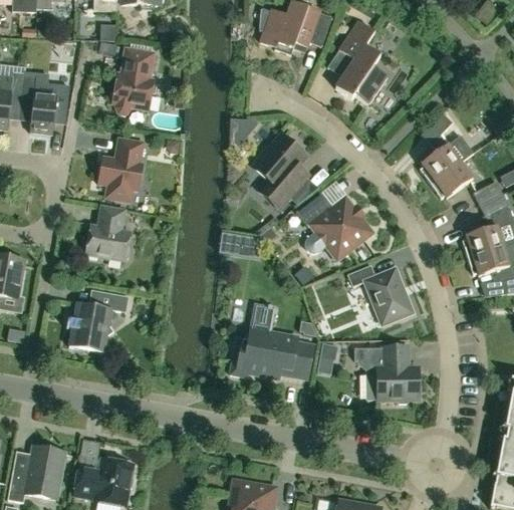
[(35,11),(35,7),(35,0),(11,0),(11,10),(35,11)]
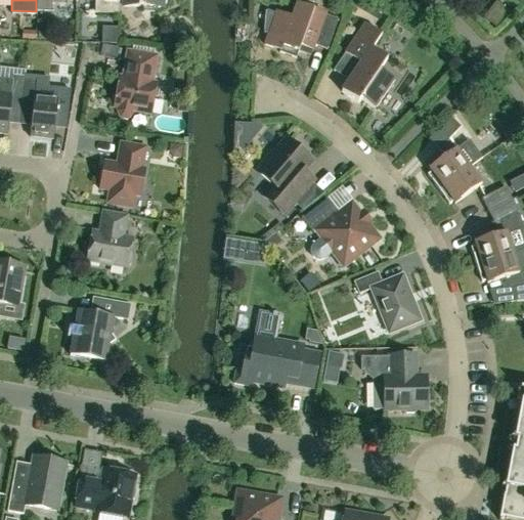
[(36,0),(36,7),(50,8),(51,1),(64,1),(64,0),(36,0)]
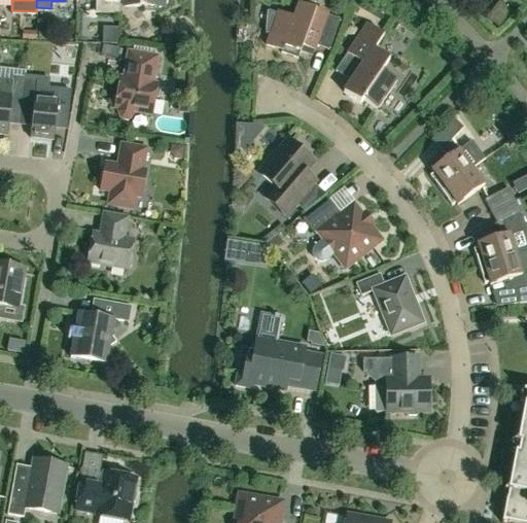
[(95,0),(95,10),(118,10),(118,0),(95,0)]
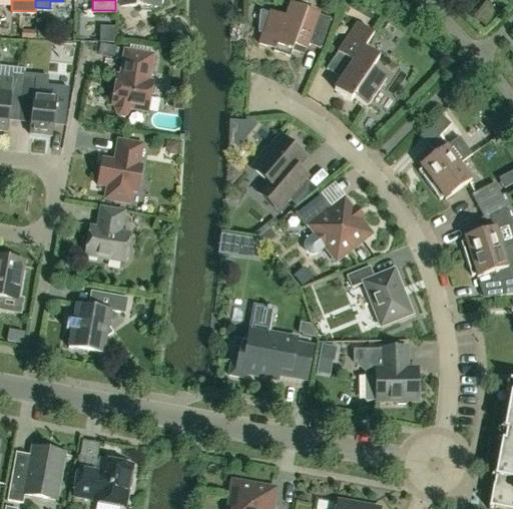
[(119,0),(119,3),(138,3),(140,7),(150,8),(153,4),(158,4),(158,0),(119,0)]
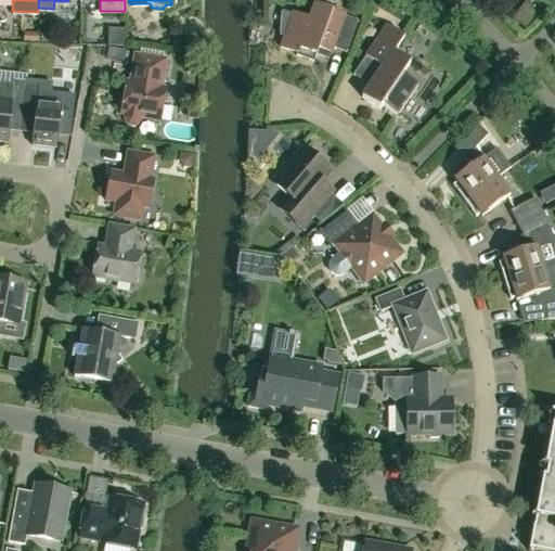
[(346,50),(358,17),(313,2),(309,16),(293,10),(292,11),(282,8),(282,9),(280,30),(279,31),(284,34),(280,45),(296,51),(296,52),(313,59),(318,46),(331,51),(333,46),(346,50)]
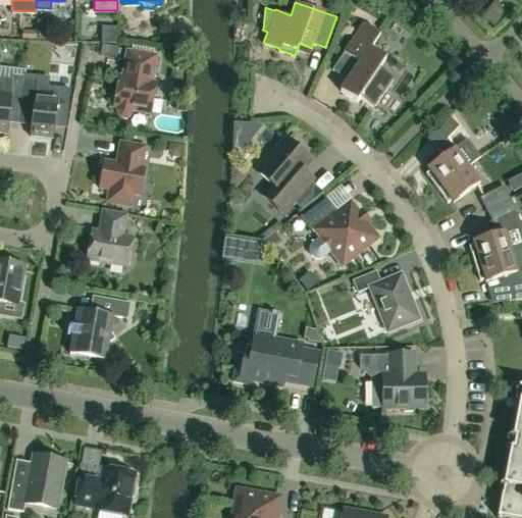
[(364,20),(344,50),(359,60),(340,89),(356,100),(359,96),(373,106),(393,76),(378,67),(385,57),(370,47),(380,32),(364,20)]
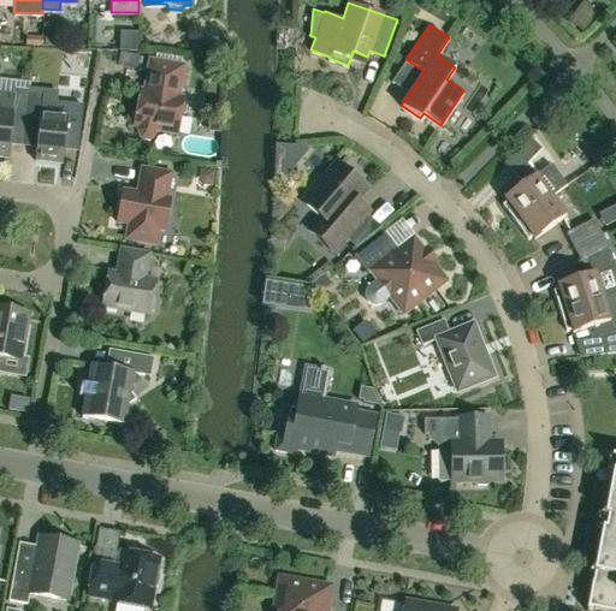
[(25,43),(42,43),(42,34),(25,34),(25,43)]
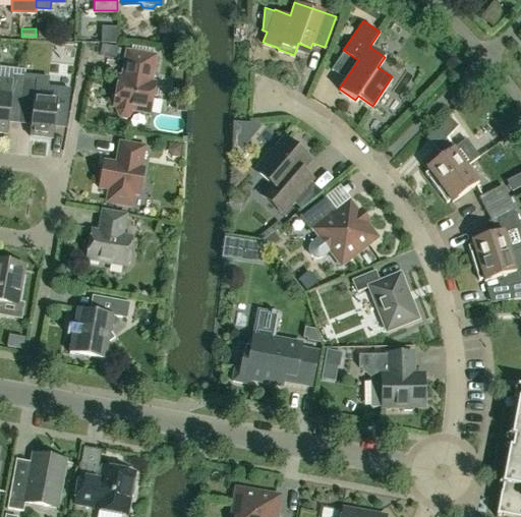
[(117,56),(118,46),(102,44),(101,53),(117,56)]
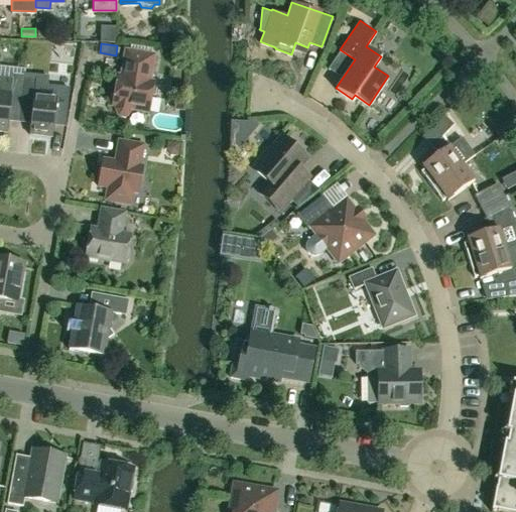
[(153,52),(124,47),(120,74),(117,73),(111,103),(115,104),(114,107),(115,108),(115,110),(116,111),(117,112),(118,113),(119,114),(121,114),(123,114),(124,114),(126,113),(127,112),(128,111),(129,109),(130,106),(147,110),(153,79),(149,78),(153,52)]
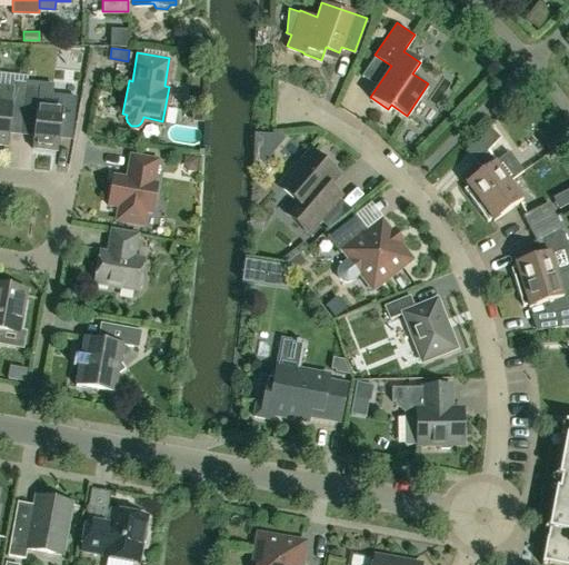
[(192,72),(207,72),(207,55),(192,55),(192,72)]
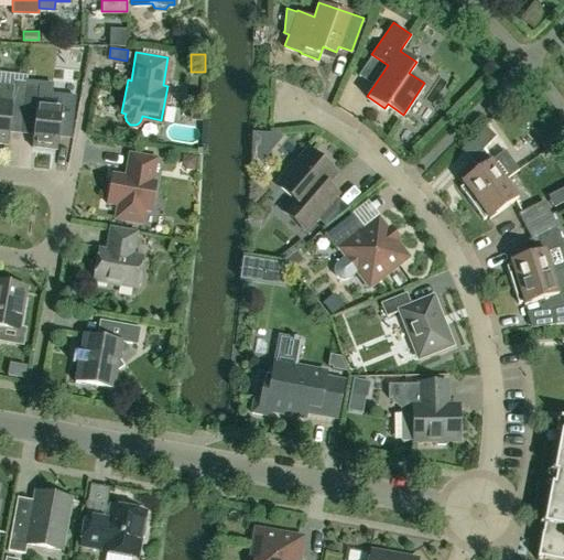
[(46,77),(68,78),(69,58),(46,57),(46,77)]
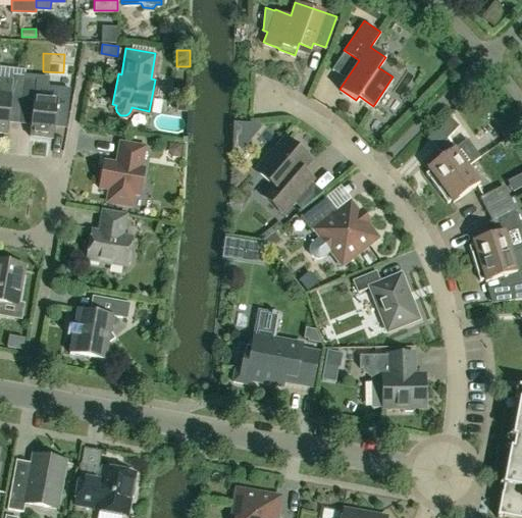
[(9,100),(21,101),(24,73),(11,72),(11,76),(0,75),(0,130),(6,131),(9,100)]
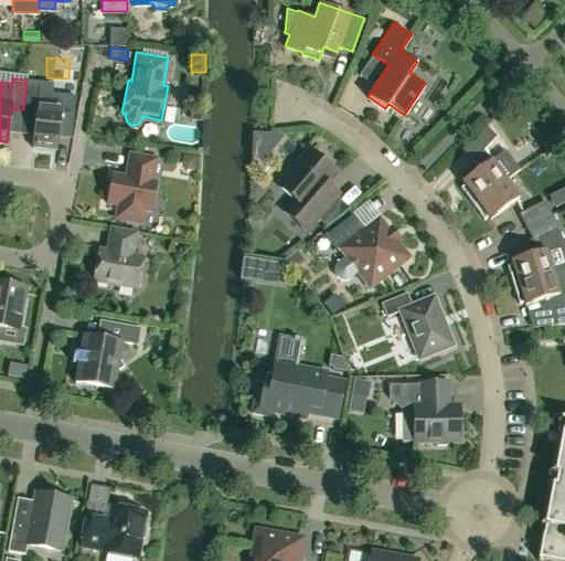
[(31,145),(56,147),(63,88),(50,87),(50,82),(27,80),(23,109),(34,110),(31,145)]
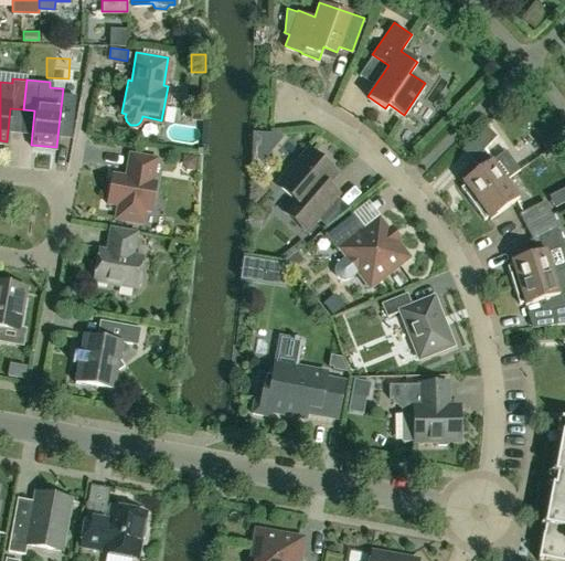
[(349,105),(361,109),(370,85),(358,81),(349,105)]
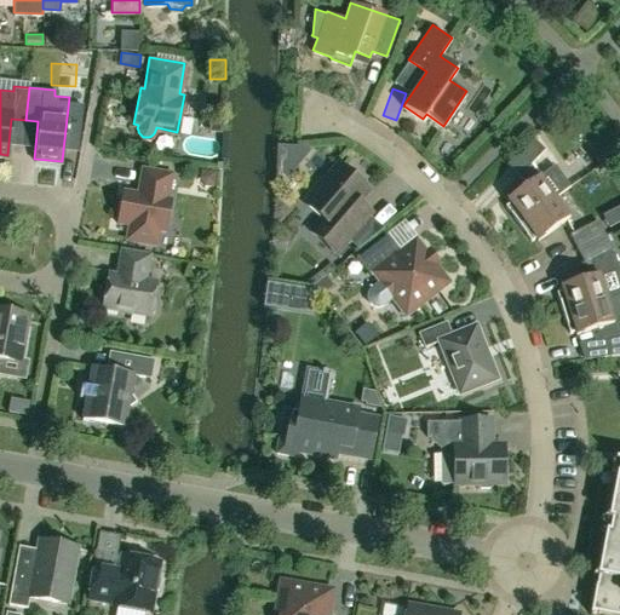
[(81,103),(68,102),(65,124),(79,125),(81,103)]
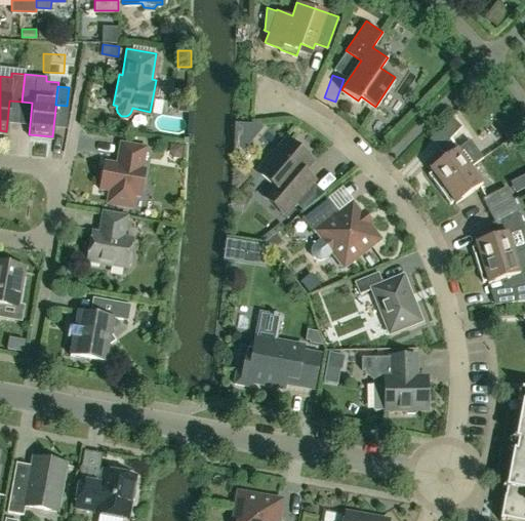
[(456,148),(449,137),(461,124),(451,115),(430,136),(440,147),(445,155),(430,167),(432,169),(428,172),(439,188),(470,165),(483,156),(470,137),(456,148)]
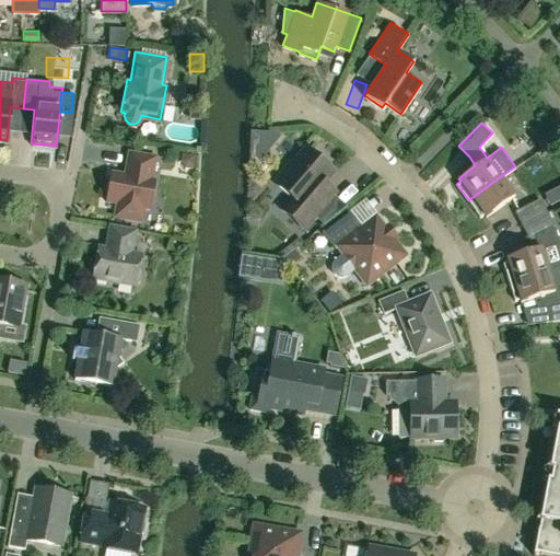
[(277,129),(251,128),(249,149),(259,158),(280,132),(277,129)]
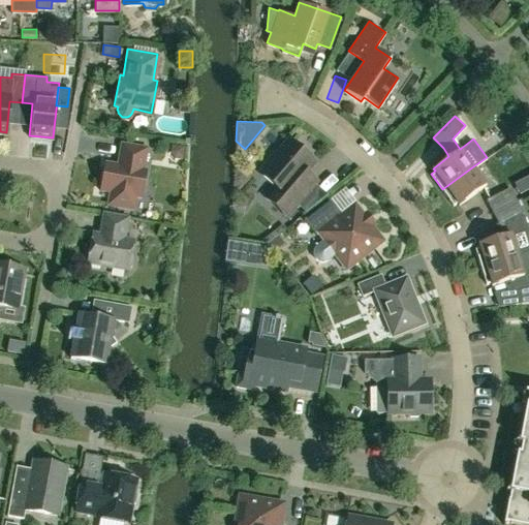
[(287,215),(317,180),(306,170),(314,160),(310,156),(312,154),(297,142),(294,144),(288,139),(276,153),(274,151),(261,164),(265,167),(260,172),(274,184),(265,195),(287,215)]
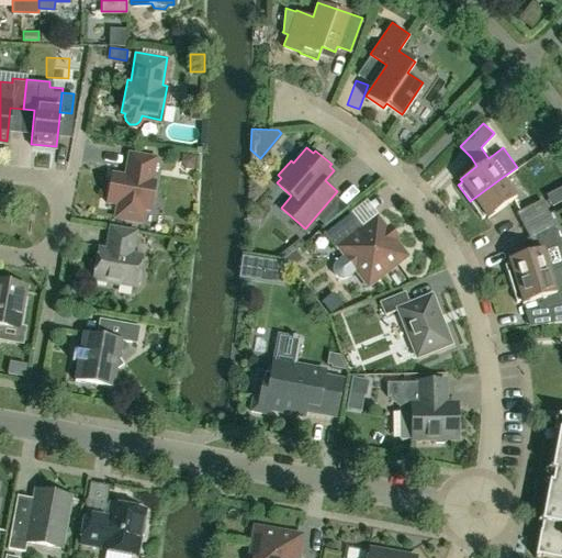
[(152,177),(156,155),(127,149),(124,173),(111,170),(105,200),(120,202),(119,210),(121,213),(133,215),(136,213),(145,214),(146,208),(149,208),(155,178),(152,177)]
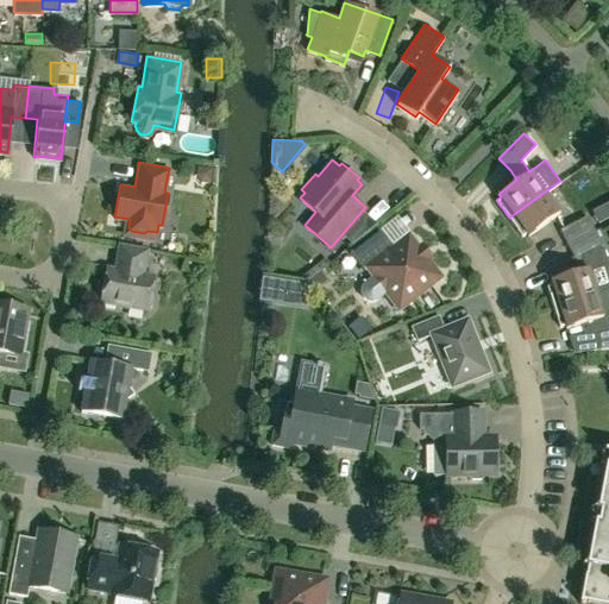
[(198,163),(198,171),(202,178),(212,180),(213,165),(198,163)]
